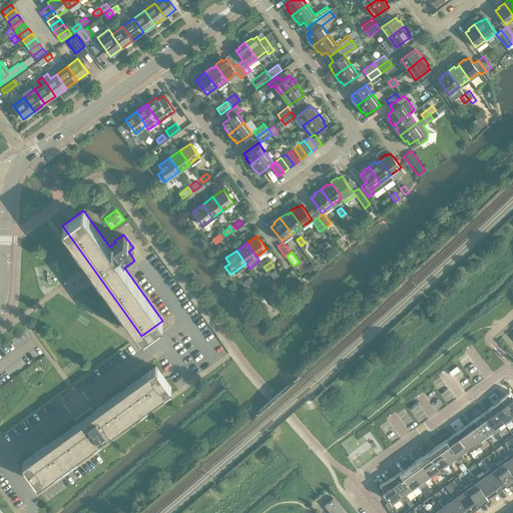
[(274,279),(280,275),(276,270),(270,274),(274,279)]
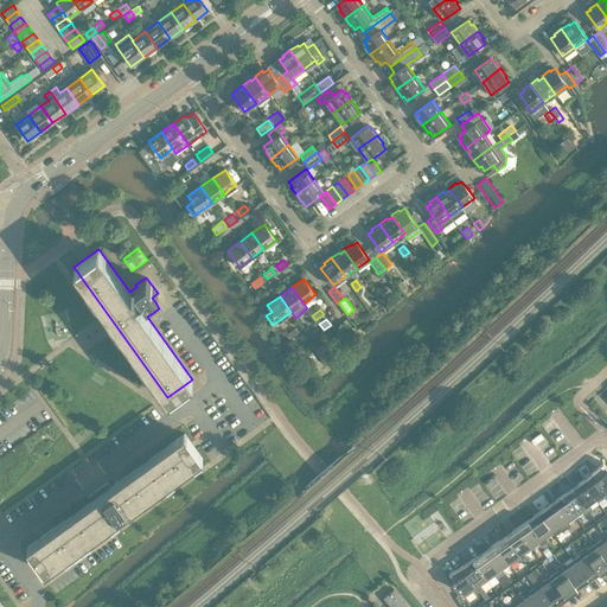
[(287,333),(291,338),(299,332),(295,327),(287,333)]
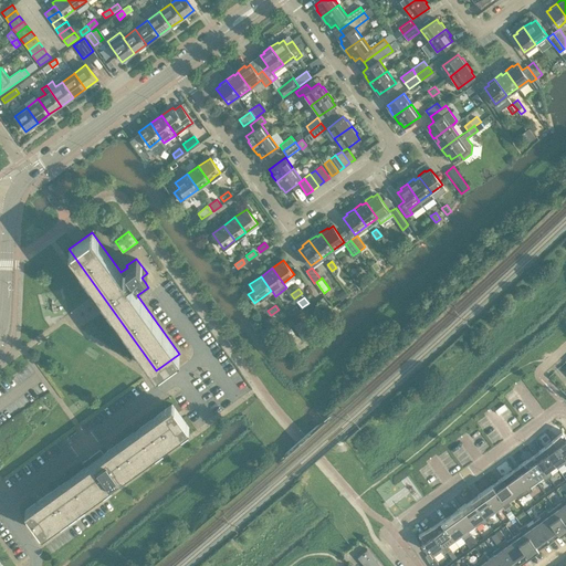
[(291,316),(300,311),(296,305),(287,312),(291,316)]
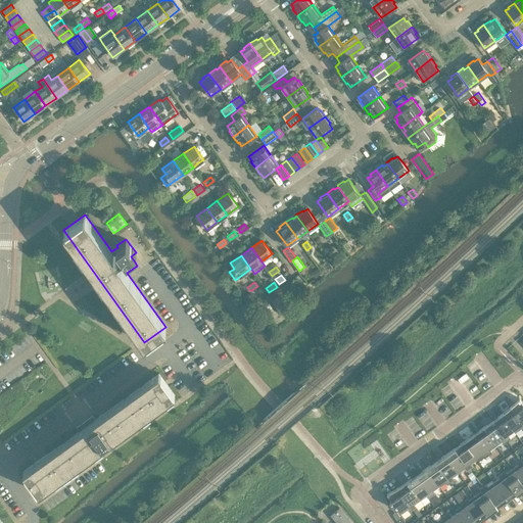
[(279,295),(271,300),(281,314),(288,308),(279,295)]
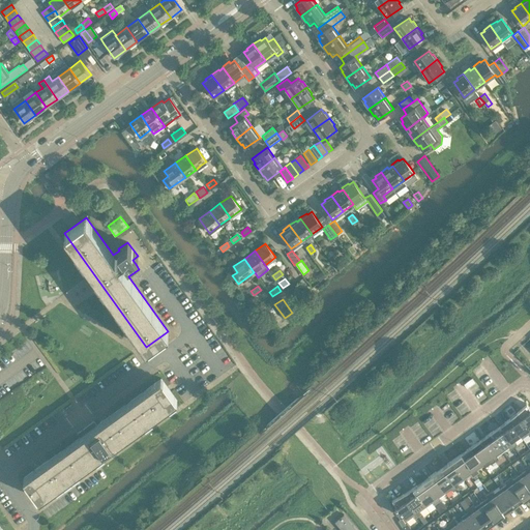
[(23,477),(39,499),(177,400),(162,378),(96,424),(94,420),(90,423),(78,433),(80,436),(23,477)]
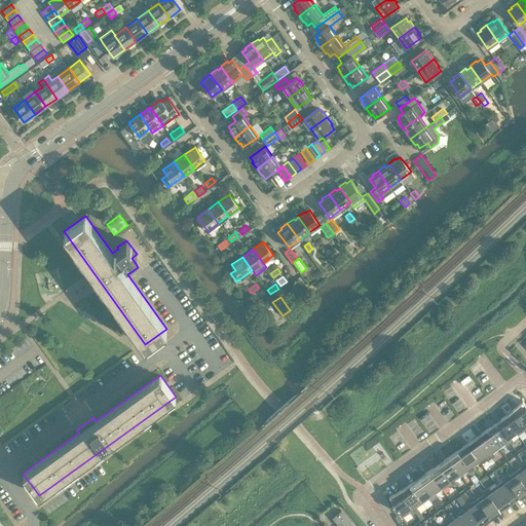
[(472,379),(468,375),(460,381),(463,385),(472,379)]
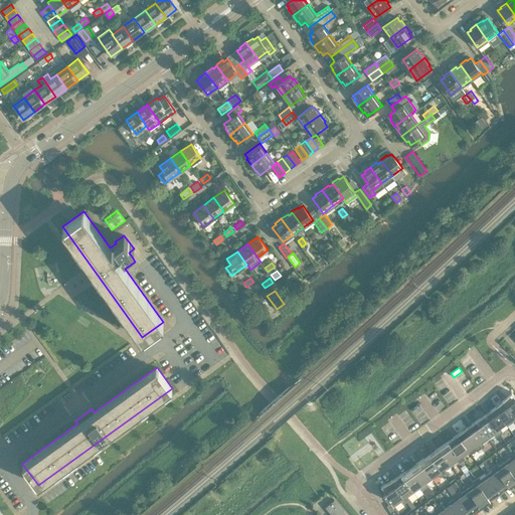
[(503,400),(514,416),(514,396),(513,393),(503,400)]
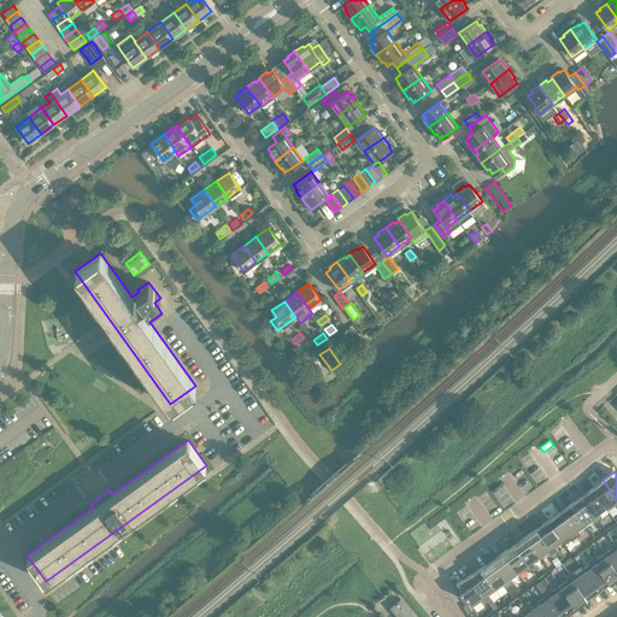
[(616,507),(616,506),(616,499),(603,480),(592,488),(605,506),(605,507),(607,510),(615,505),(616,507)]
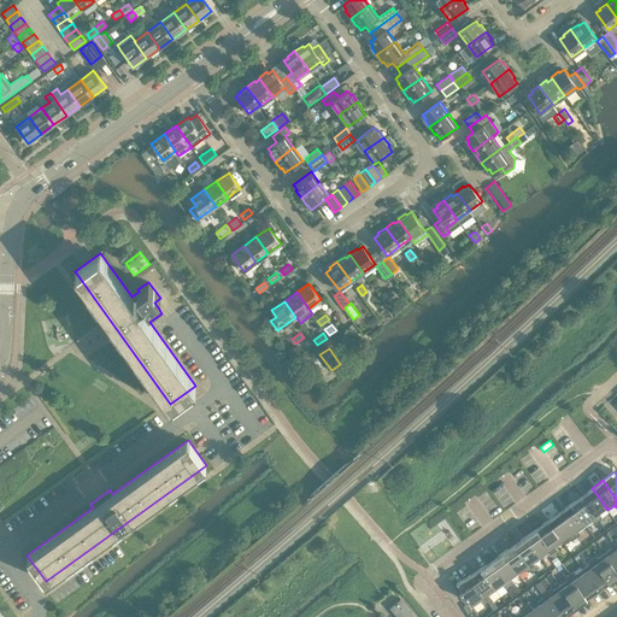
[(605,506),(592,488),(581,495),(598,521),(603,518),(598,512),(605,507),(605,506)]
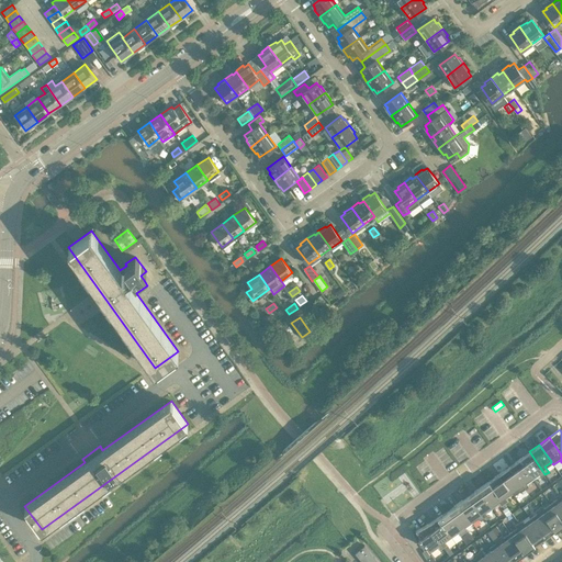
[(544,474),(529,451),(518,459),(532,479),(539,474),(541,476),(544,474)]
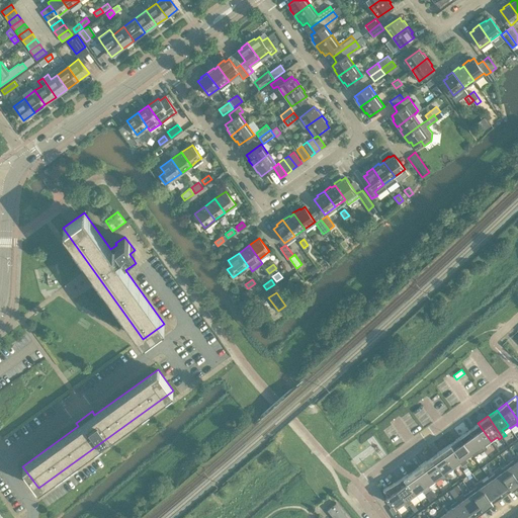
[(491,441),(478,423),(468,430),(484,450),(487,448),(486,445),(491,441)]
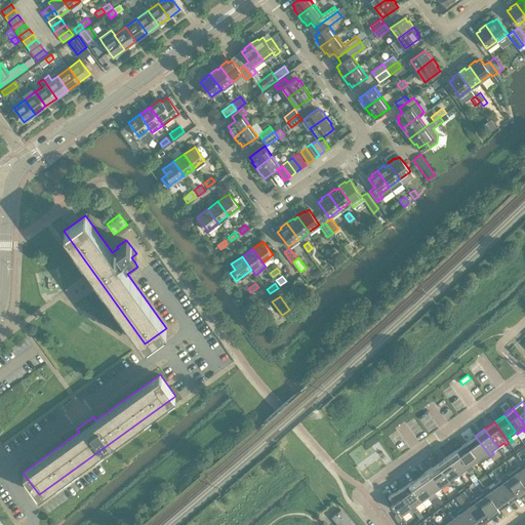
[(487,459),(490,456),(475,436),(466,442),(479,461),(479,460),(480,462),(486,458),(487,459)]
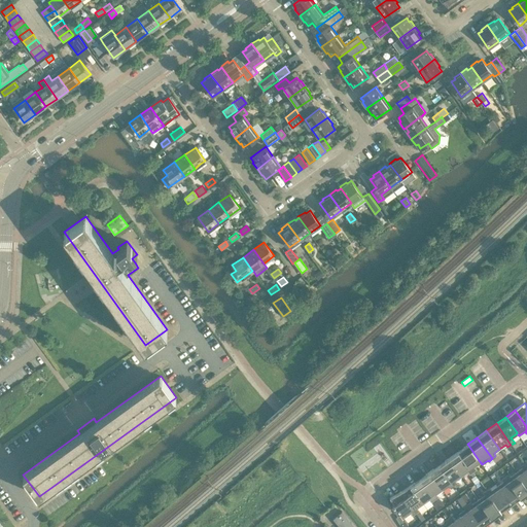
[(458,451),(472,472),(477,469),(475,467),(481,463),(467,444),(458,451)]
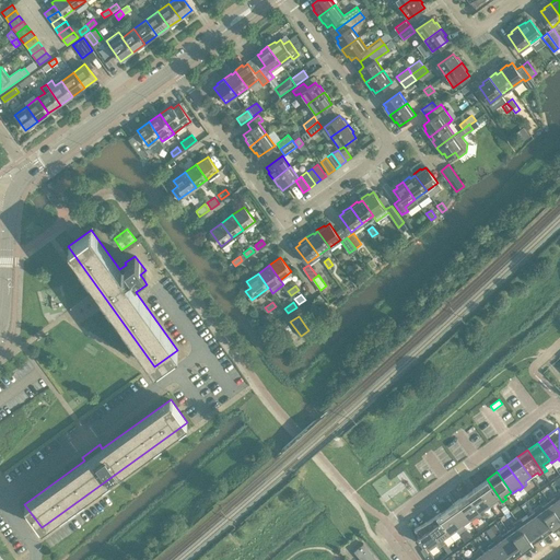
[(476,487),(490,506),(497,502),(499,504),(502,502),(487,479),(476,487)]
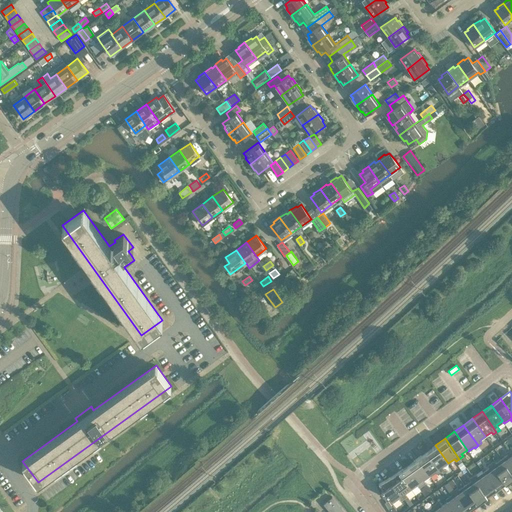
[(426,451),(441,472),(444,469),(443,467),(448,463),(435,445),(426,451)]
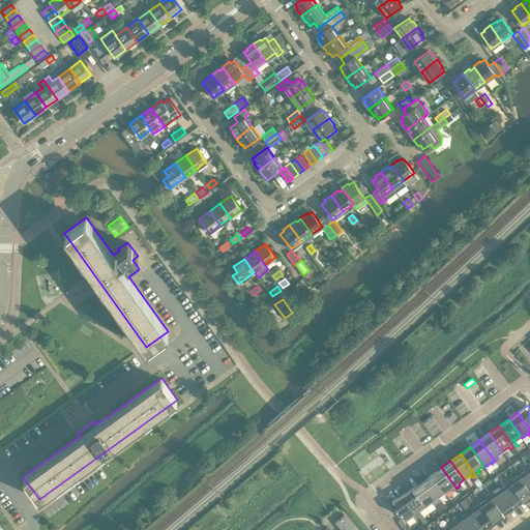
[(521,477),(529,490),(529,469),(527,465),(524,468),(525,470),(519,475),(521,477)]
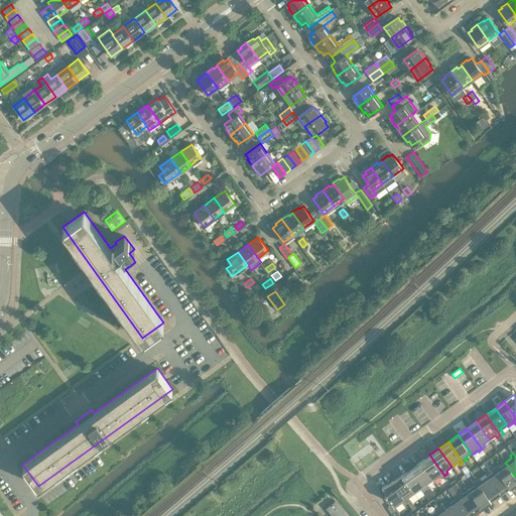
[(420,462),(433,480),(439,476),(440,478),(444,476),(429,455),(420,462)]
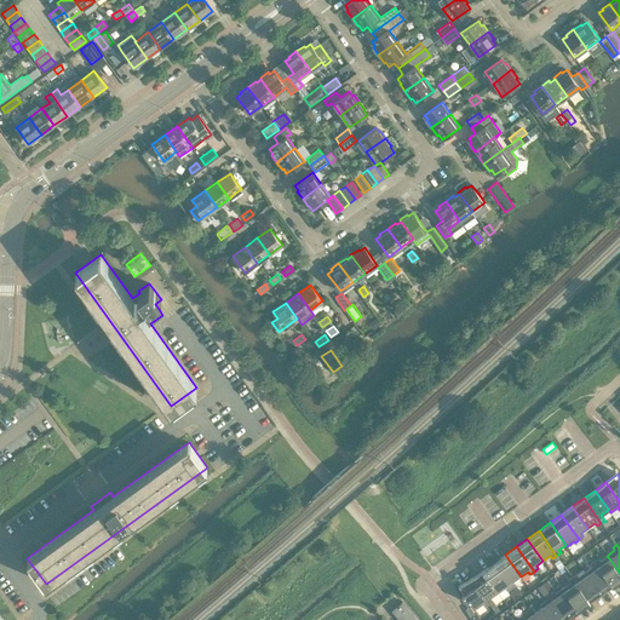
[(521,577),(505,555),(494,562),(517,596),(522,593),(514,583),(521,577)]
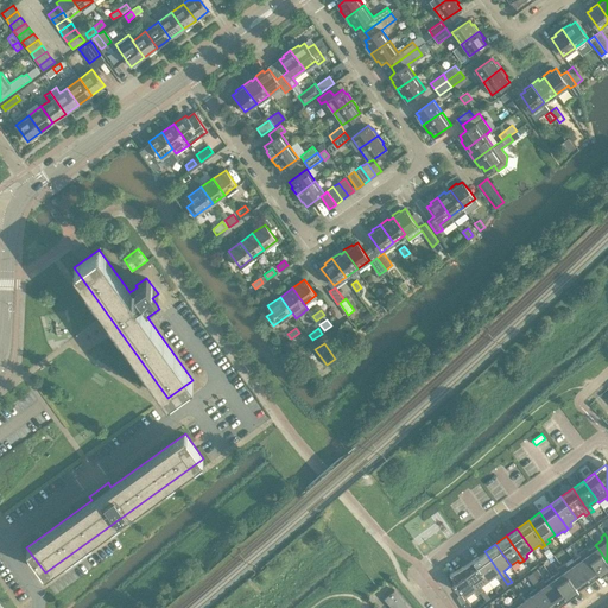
[(582,550),(600,574),(607,568),(607,562),(597,548),(590,552),(587,546),(582,550)]
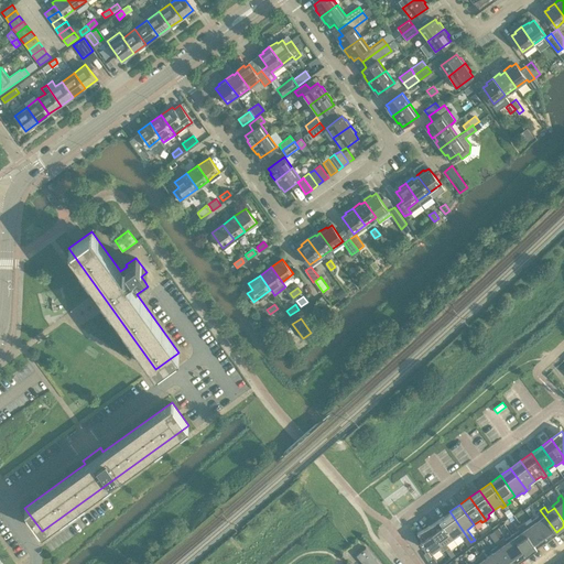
[(532,520),(546,540),(556,532),(540,510),(537,512),(539,516),(532,520)]
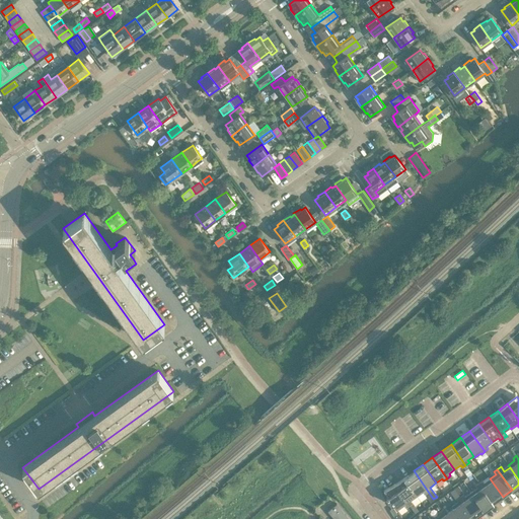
[(430,501),(433,499),(413,471),(403,477),(418,496),(423,492),(430,501)]
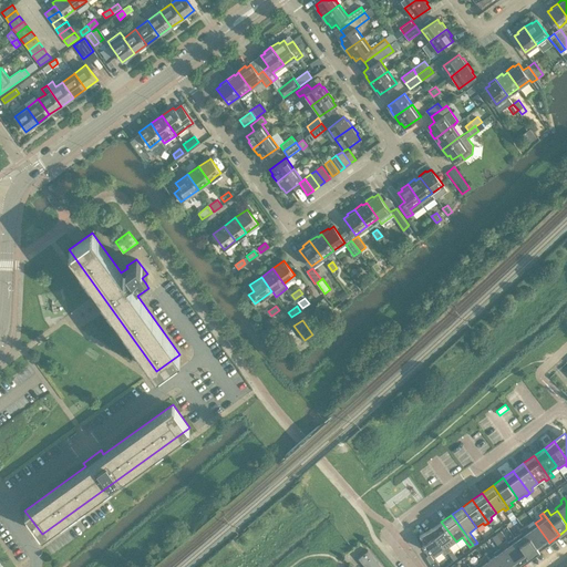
[(431,529),(447,552),(451,549),(449,547),(455,542),(441,522),(431,529)]
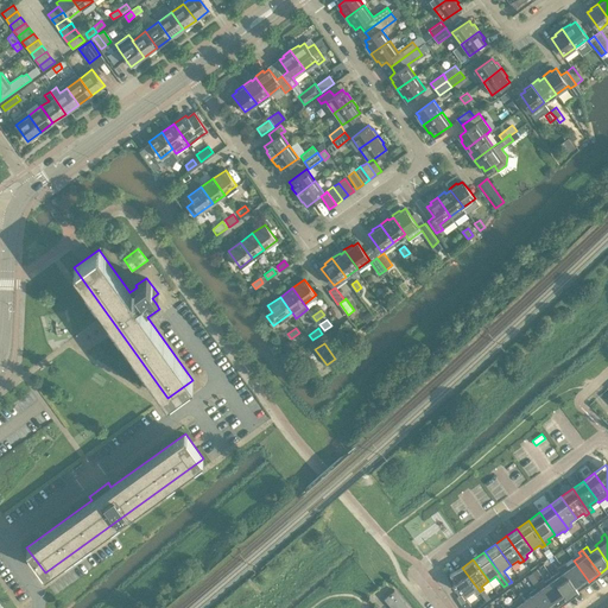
[(561,565),(578,589),(589,582),(574,561),(567,565),(564,562),(561,565)]
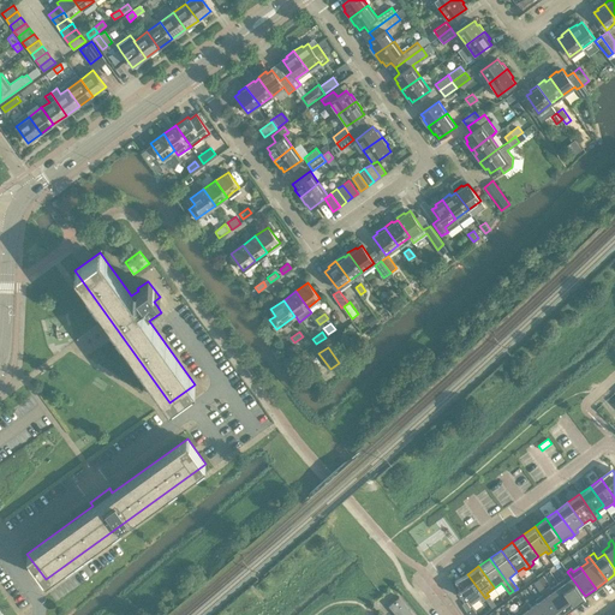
[(557,583),(573,604),(585,596),(567,572),(562,574),(565,578),(557,583)]
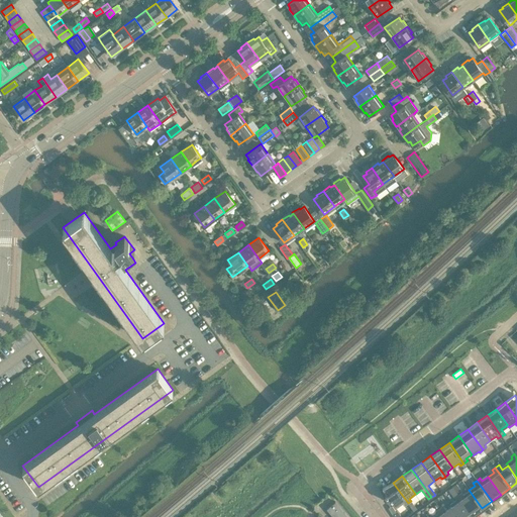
[(408,503),(393,483),(384,490),(387,494),(385,495),(390,503),(392,501),(396,508),(403,503),(404,506),(408,503)]
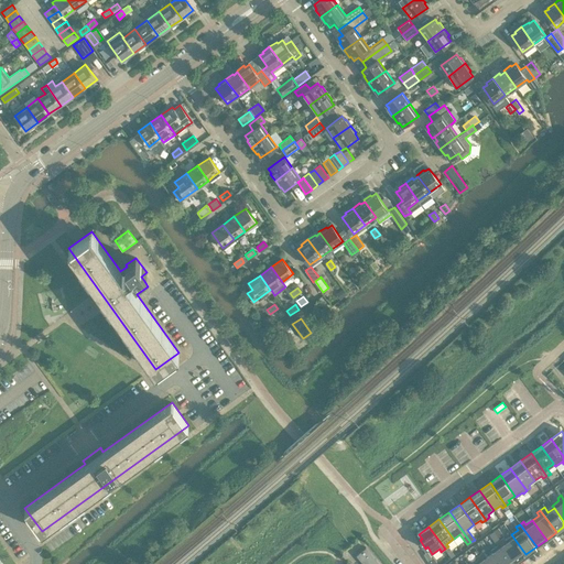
[(499,539),(516,562),(525,554),(511,534),(505,539),(503,537),(499,539)]
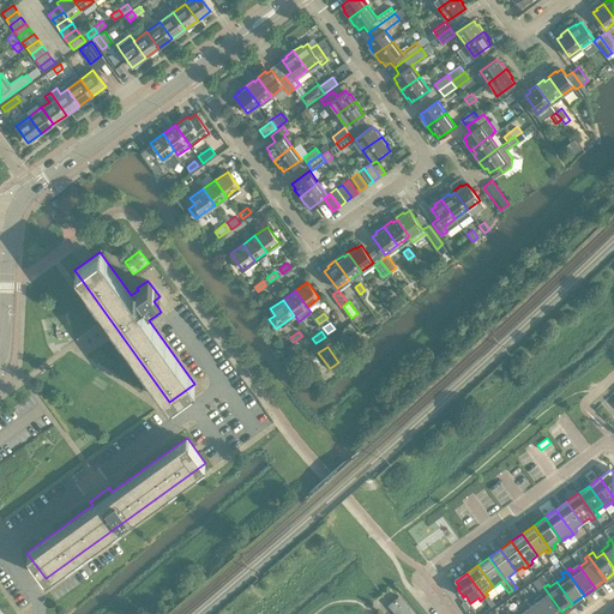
[(546,613),(557,613),(561,612),(543,587),(540,590),(542,593),(534,599),(536,601),(537,601),(546,613)]
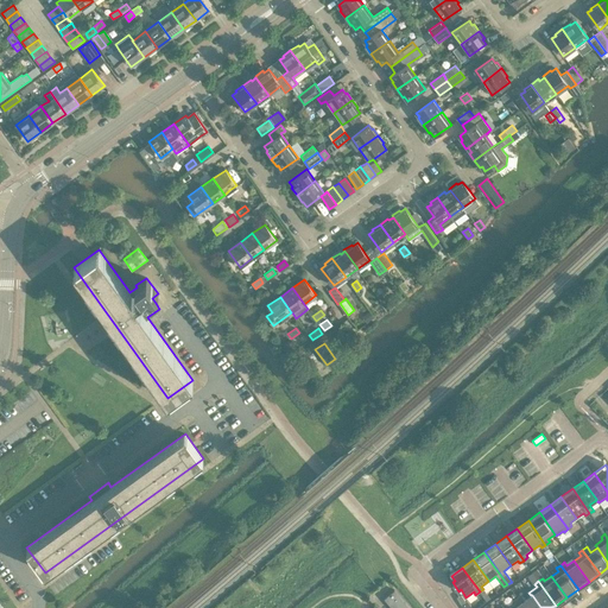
[(409,607),(394,589),(384,599),(391,607),(409,607)]
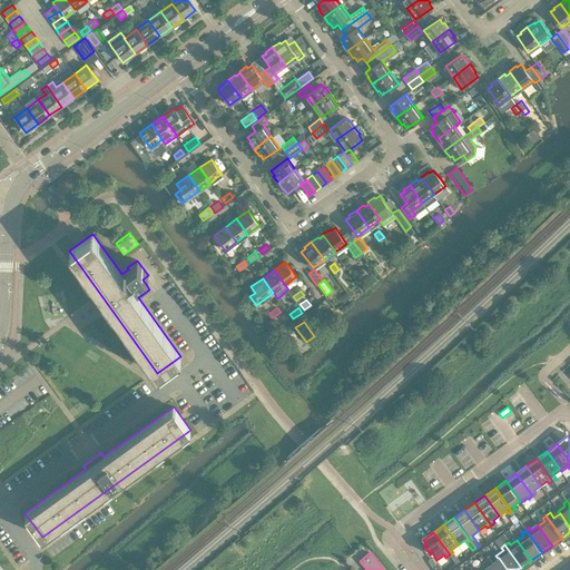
[(484,559),(491,569),(507,569),(499,558),(498,558),(492,562),(488,557),(484,559)]
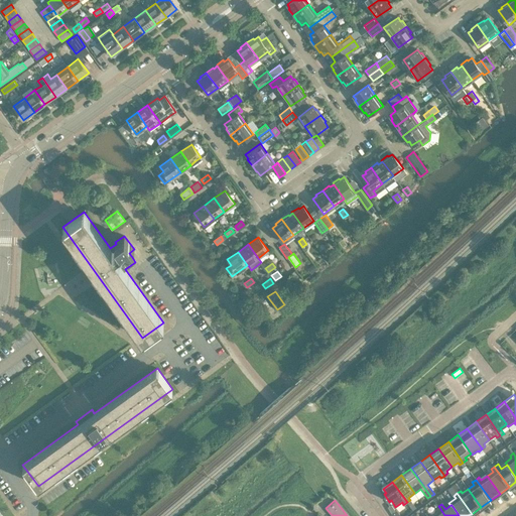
[(430,515),(444,515),(438,506),(434,509),(436,511),(430,515)]
